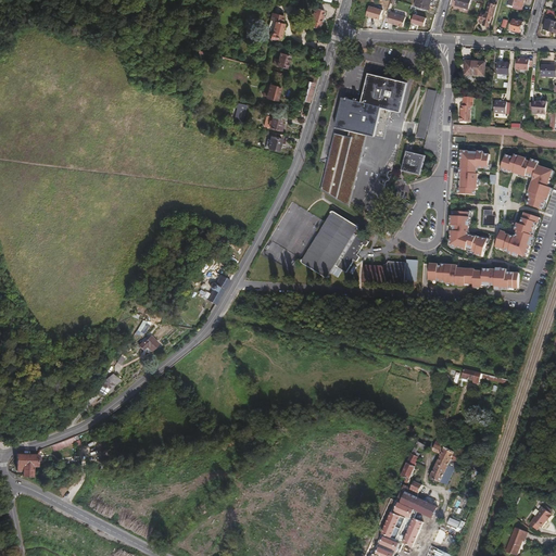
[(494,16),(495,10),(496,5),(489,3),(485,14),(481,13),(480,19),(484,20),(483,23),(489,25),(489,24),(491,16),(494,16)]
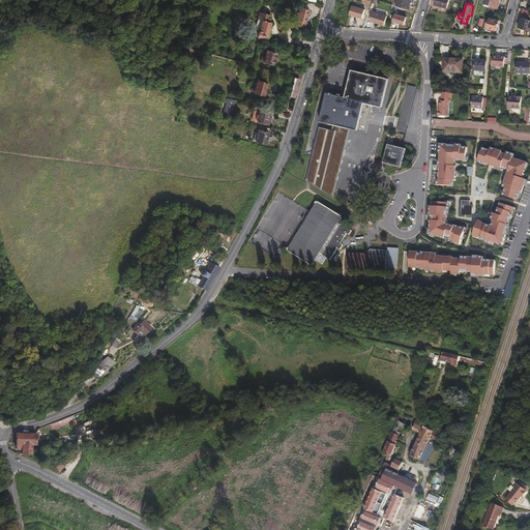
[(303,27),(306,13),(308,9),(299,6),(293,24),(303,27)]
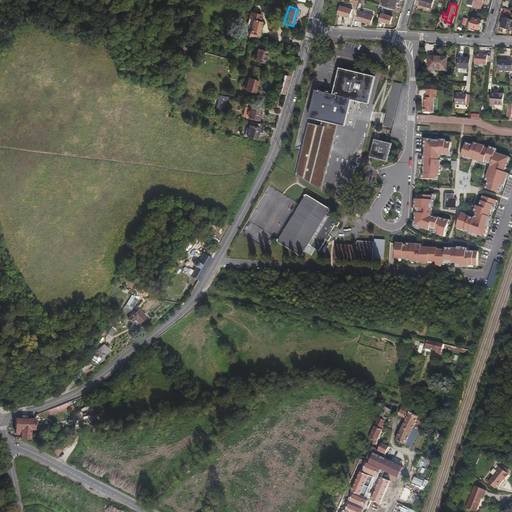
[(260,21),(261,17),(262,14),(259,14),(251,11),(247,24),(248,24),(249,25),(248,27),(251,27),(249,34),(256,37),(257,34),(258,34),(262,22),(260,21)]
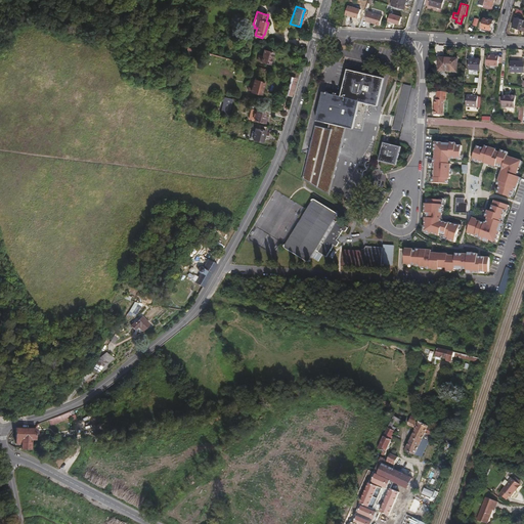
[(383,15),(375,13),(368,11),(365,20),(380,25),(383,15)]
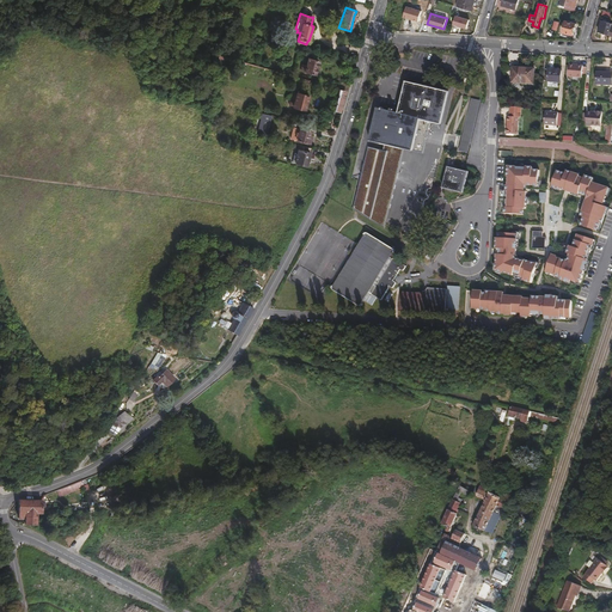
[(573,34),(575,23),(574,23),(574,20),(567,18),(567,20),(565,20),(562,31),(573,34)]
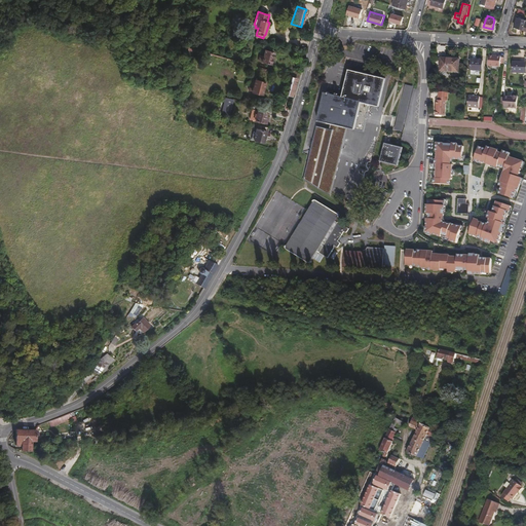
[(525,30),(525,20),(517,17),(514,28),(516,28),(517,28),(525,30)]
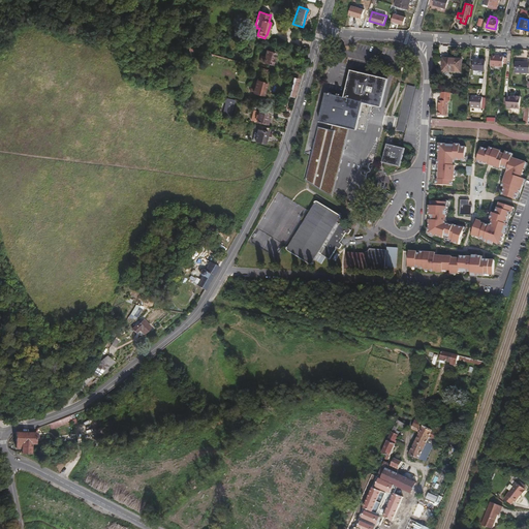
[(229,36),(230,34),(220,31),(218,38),(225,40),(226,35),(229,36)]
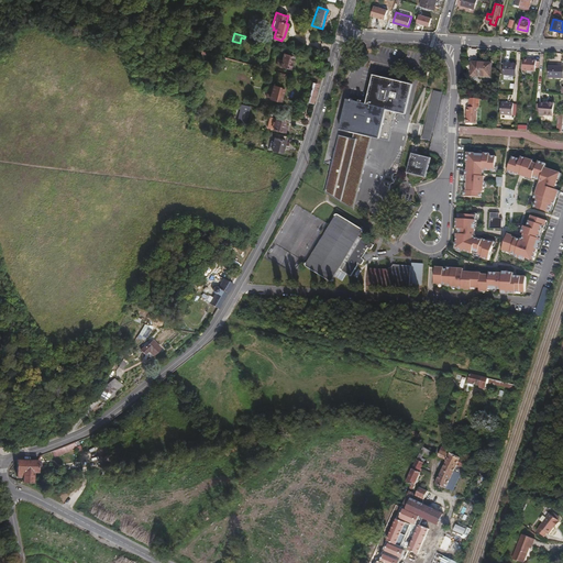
[(289,68),(293,56),(284,53),(280,66),(289,68)]
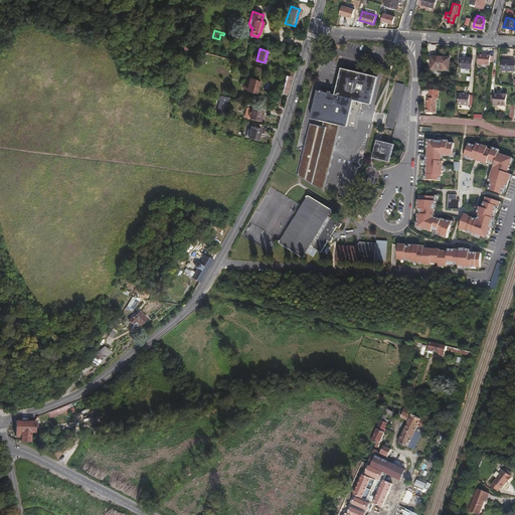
[(489,64),(490,57),(490,54),(479,53),(478,63),(489,64)]
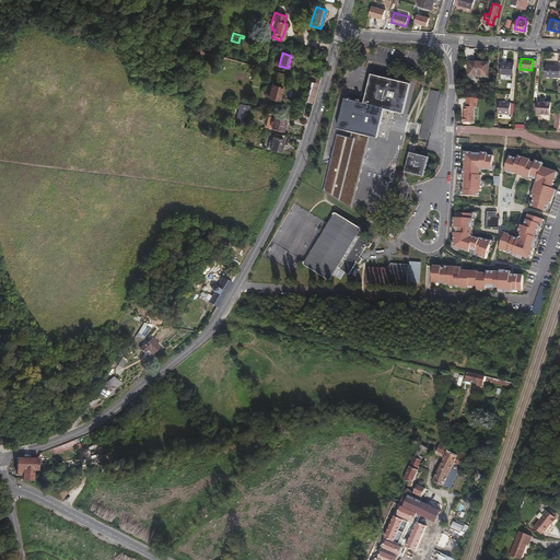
[(488,76),(488,61),(469,60),(468,74),(488,76)]
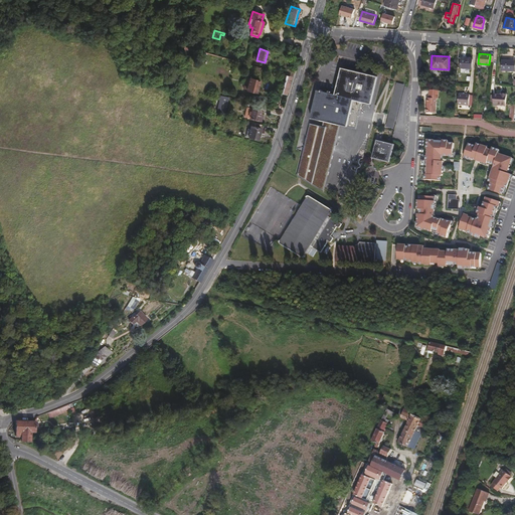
[(471,67),(472,58),(461,57),(461,67),(471,67)]
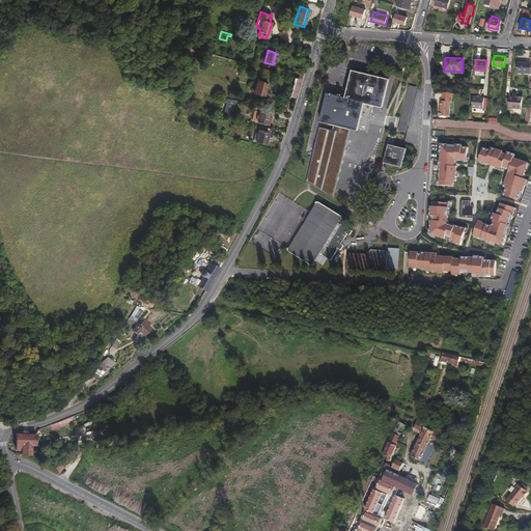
[(527,73),(528,62),(518,62),(516,73),(527,73)]
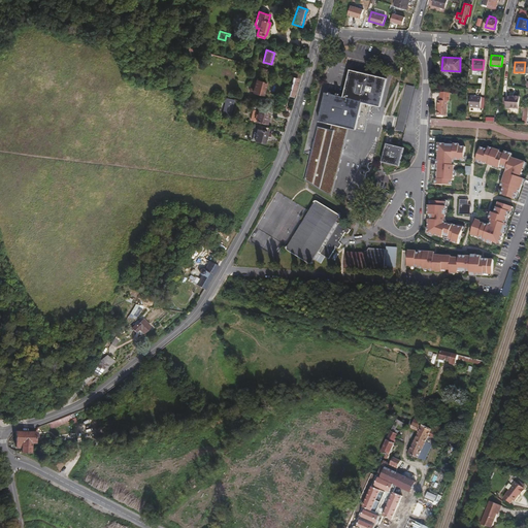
[(364,123),(367,109),(368,104),(370,105),(380,107),(386,79),(378,78),(349,72),(343,99),(325,95),(319,123),(331,125),(348,129),(364,133),(366,123),(364,123)]
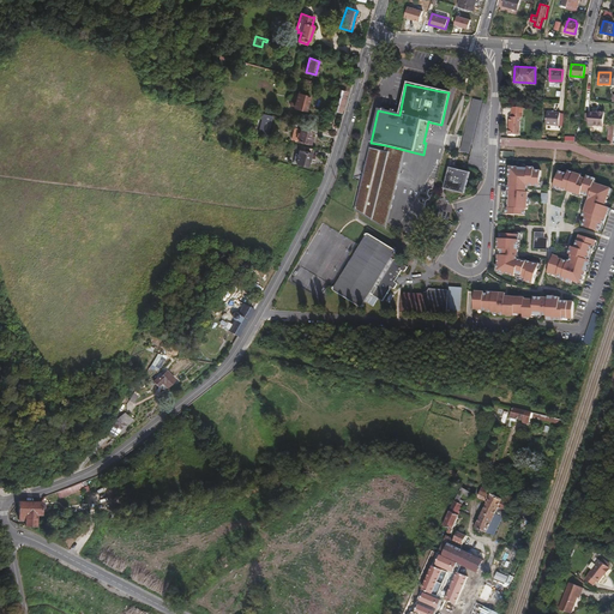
[(339,112),(344,92),(339,90),(335,110),(339,112)]
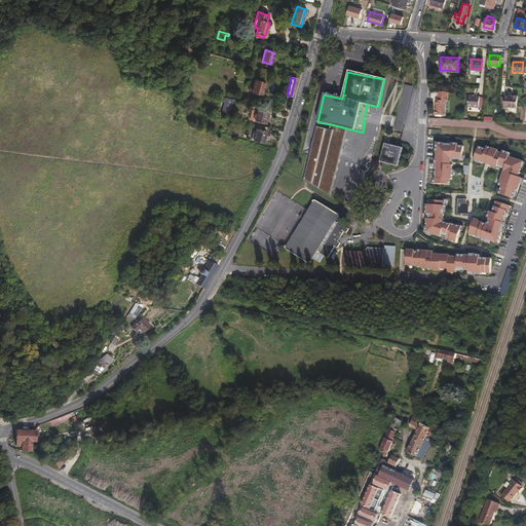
[(261,94),(264,82),(264,81),(263,81),(255,78),(254,79),(252,79),(249,89),(251,90),(252,91),(261,94)]
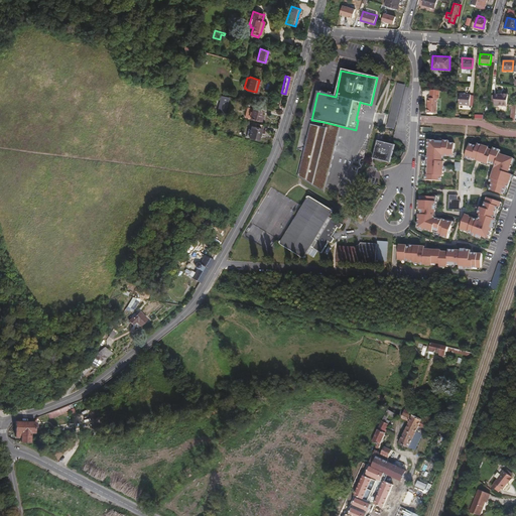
[(405,85),(397,83),(387,127),(395,129),(405,85)]
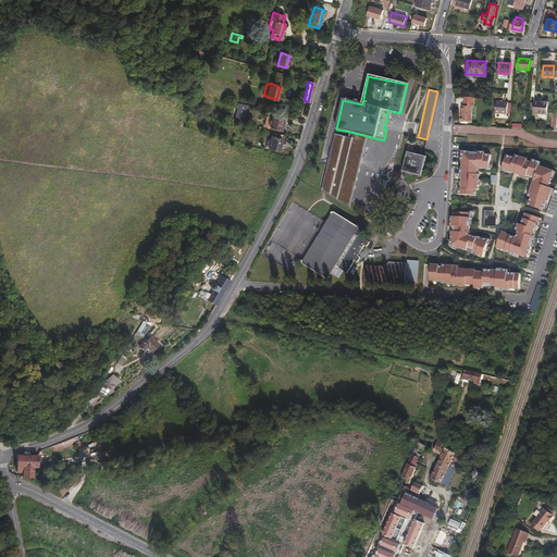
[(471,122),(472,106),(473,106),(474,97),(465,96),(463,106),(462,106),(461,121),(471,122)]
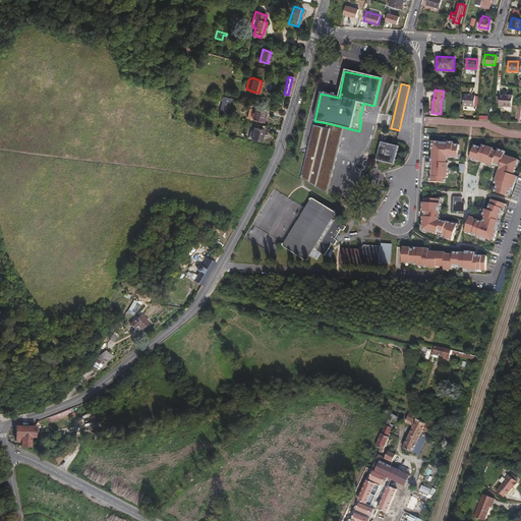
[(474,106),(474,95),(464,95),(463,106),(474,106)]
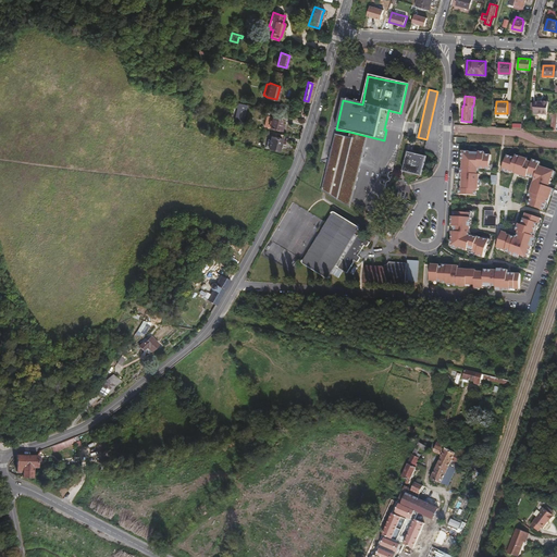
[(546,113),(547,101),(543,101),(542,101),(534,101),(533,112),(546,113)]
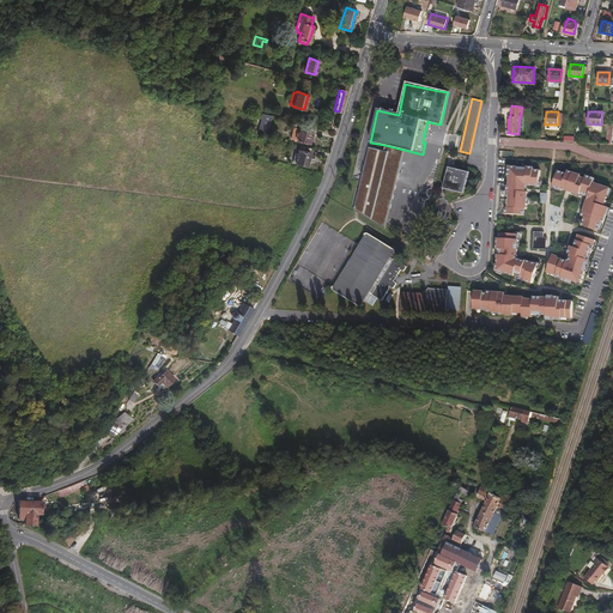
[(308,135),(309,131),(299,128),(298,134),(297,133),(297,135),(295,135),(293,139),(309,143),(310,137),(308,135)]
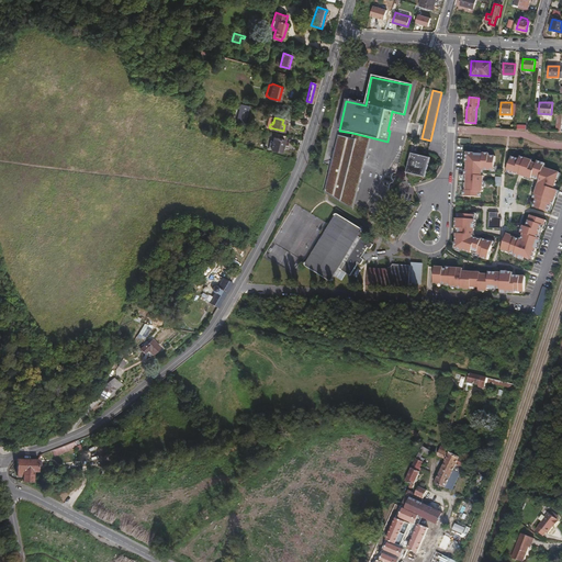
[(281,152),(284,141),(285,141),(287,136),(274,133),(272,141),(270,141),(269,145),(271,145),(270,148),(281,152)]
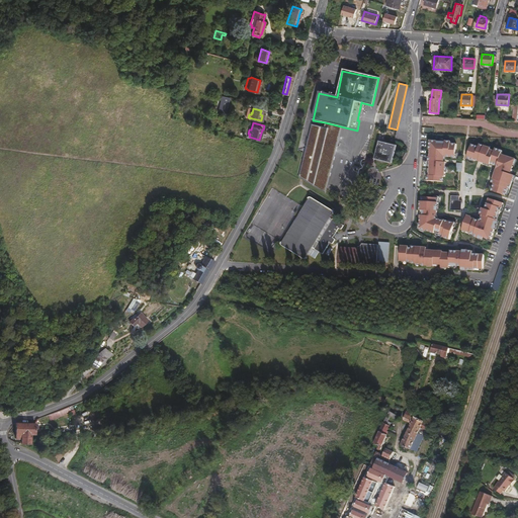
[(341,126),(325,122),(324,126),(311,124),(299,176),(326,193),(341,126)]
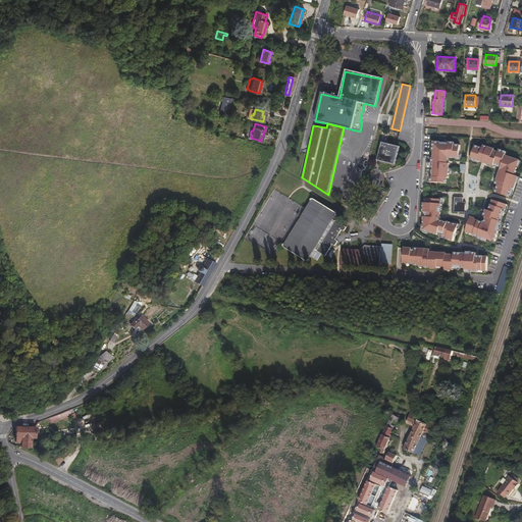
[(433,141),(431,179),(449,180),(451,156),(460,157),(461,142),(433,141)]
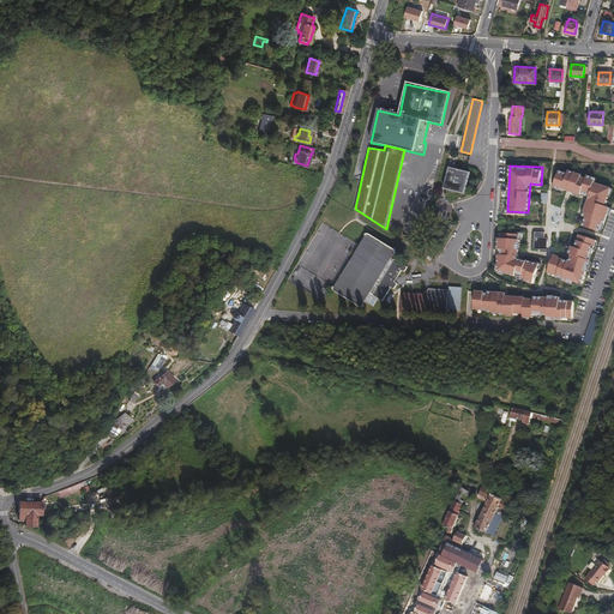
[(464,193),(469,173),(456,169),(449,167),(444,188),(464,193)]
